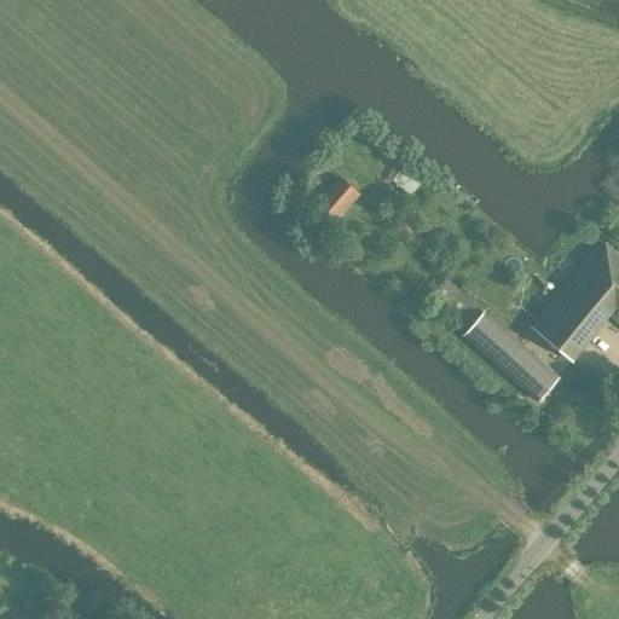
[(310,212),(330,229),(359,195),(340,178),(310,212)]
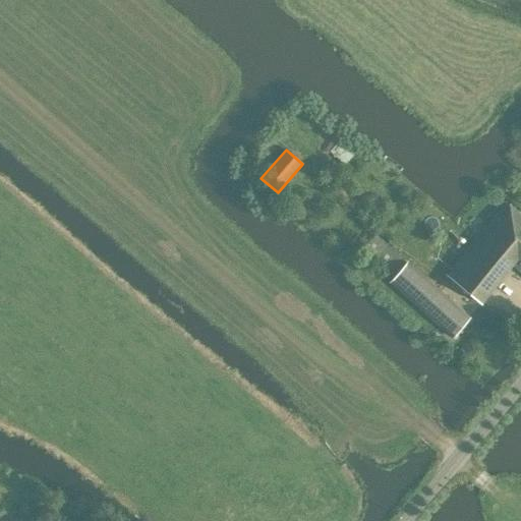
[(480,303),(513,264),(511,262),(520,250),(520,247),(505,234),(506,234),(501,230),(516,212),(506,204),(447,275),(480,303)]
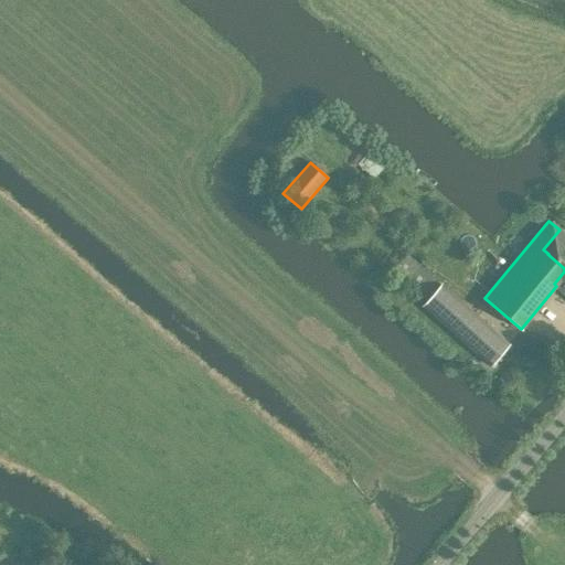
[(564,272),(554,284),(556,286),(564,294),(564,234),(560,230),(543,249),(548,254),(547,254),(564,268),(564,272)]
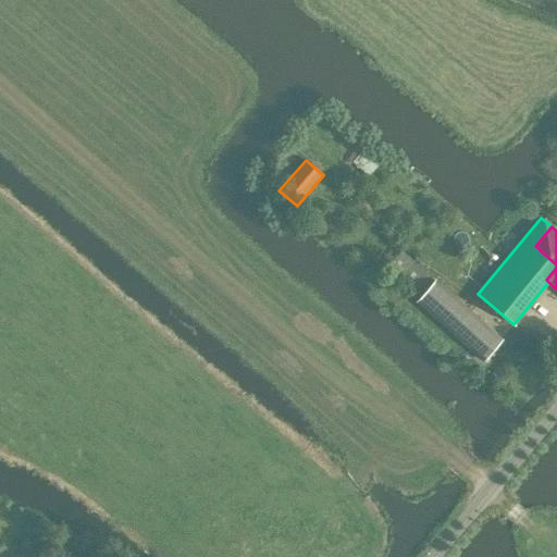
[(428,273),(420,267),(401,250),(386,268),(385,269),(411,293),(428,273)]
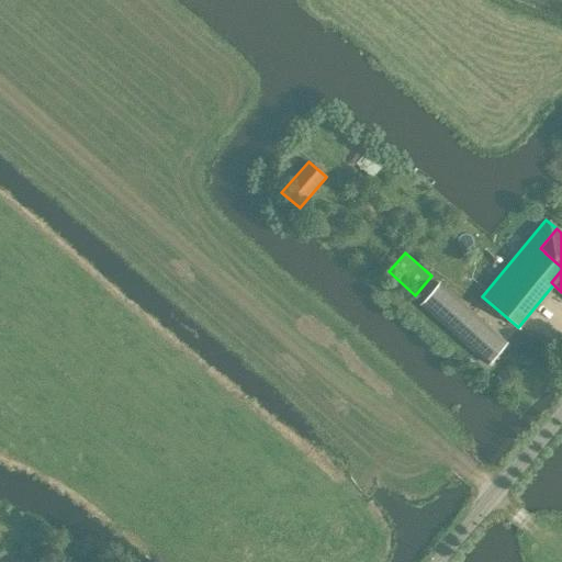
[(419,305),(487,363),(506,343),(439,283),(419,305)]
